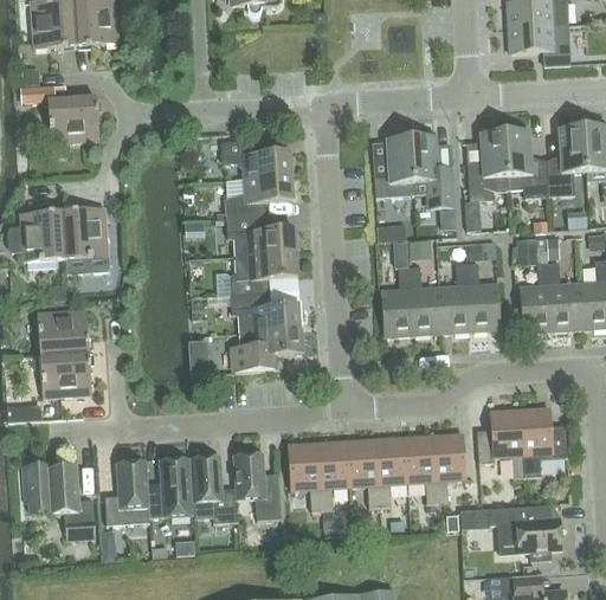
[(33,49),(76,46),(72,0),(31,0),(33,49)]
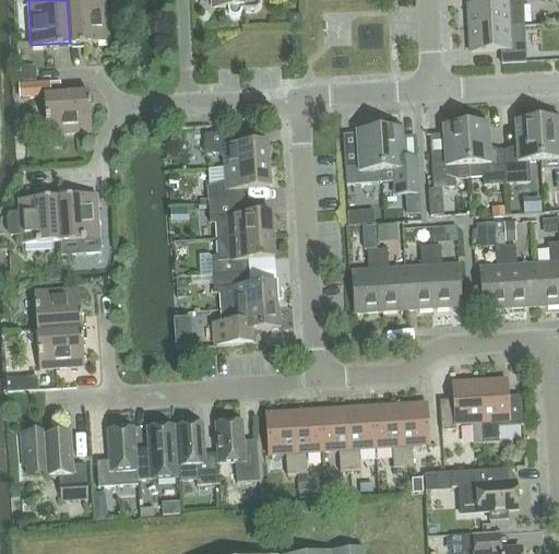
[(67,0),(70,43),(109,39),(106,0),(67,0)]
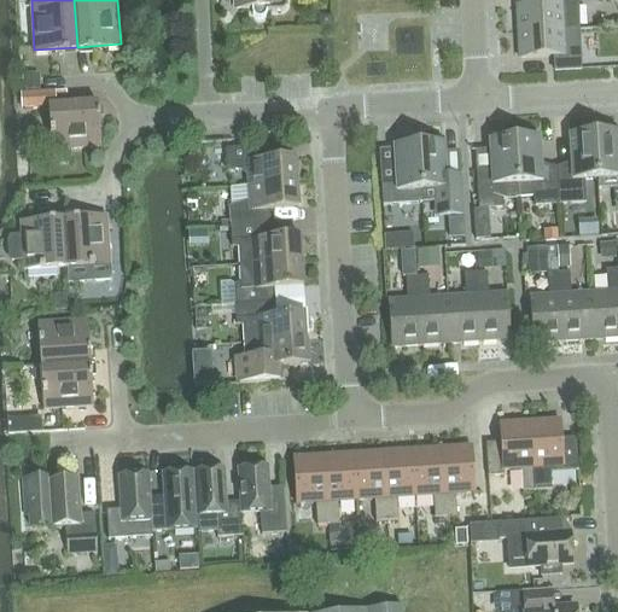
[(235,0),(235,5),(251,4),(251,7),(252,11),(255,13),(258,15),(261,13),(264,12),(266,10),(267,6),(281,6),(283,5),(284,5),(285,4),(285,3),(286,1),(286,0),(235,0)]
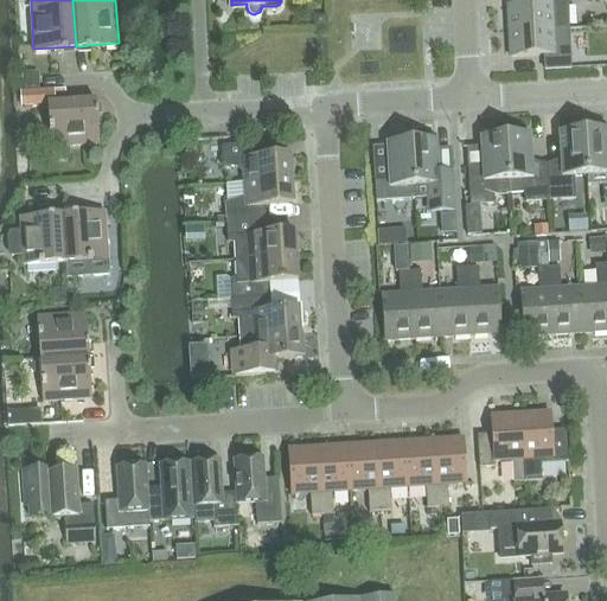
[(542,0),(508,1),(509,27),(567,24),(566,8),(567,8),(566,0),(542,0)]
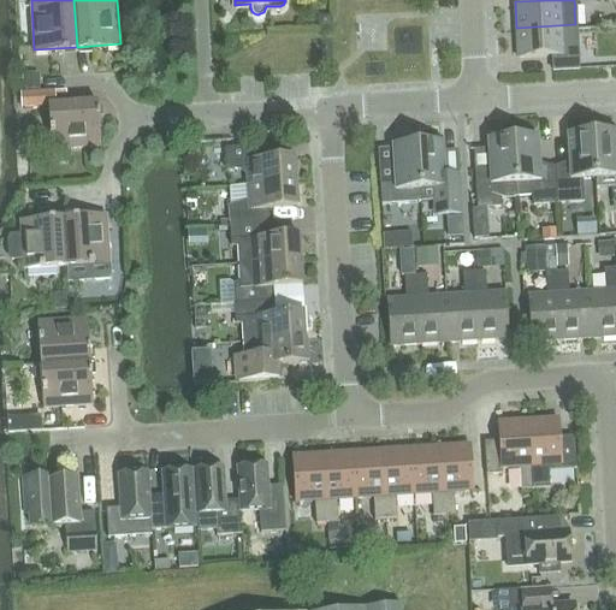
[(575,24),(516,28),(517,54),(552,52),(552,66),(576,65),(575,24)]
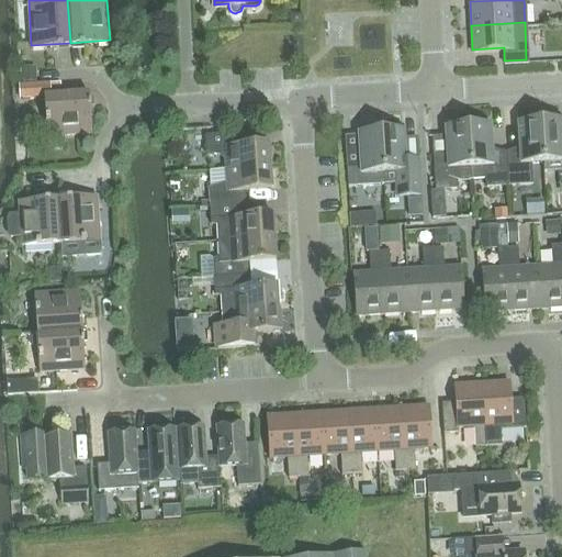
[(51,79),(19,81),(20,96),(44,95),(46,133),(92,130),(89,90),(52,92),(51,79)]
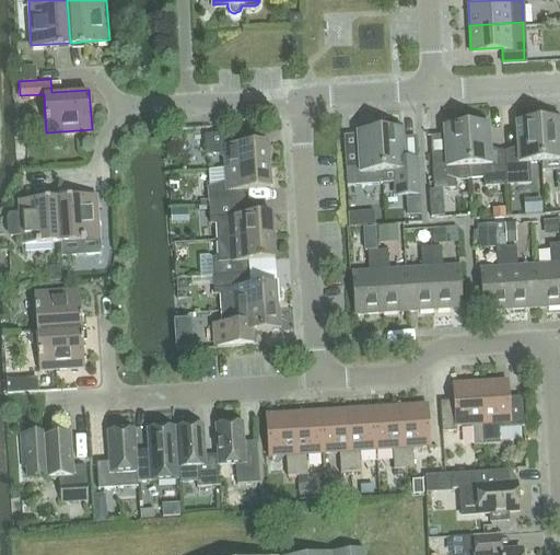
[(559,116),(538,117),(541,159),(543,168),(555,166),(557,173),(559,172),(559,116)]
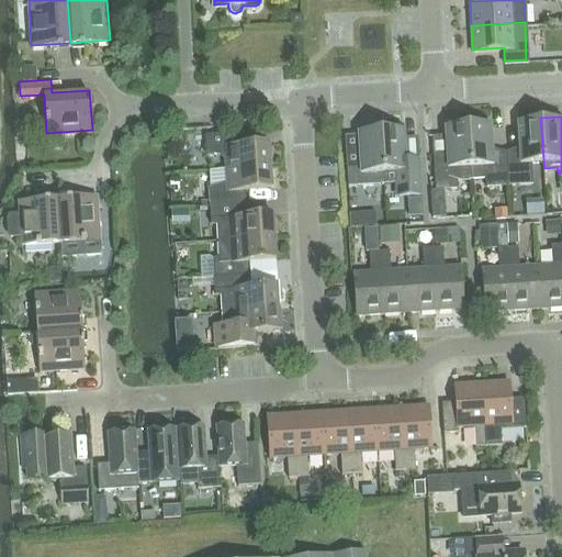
[(531,160),(543,159),(540,118),(517,119),(519,147),(506,148),(507,182),(532,181),(531,160)]
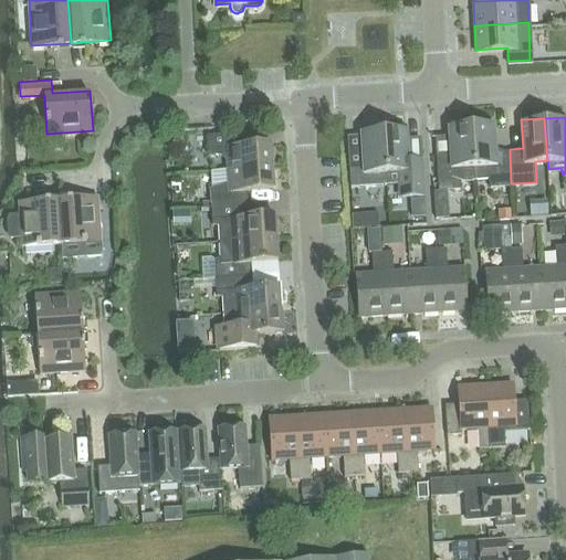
[(494,120),(471,123),(474,177),(489,176),(491,185),(511,183),(510,149),(495,150),(494,120)]
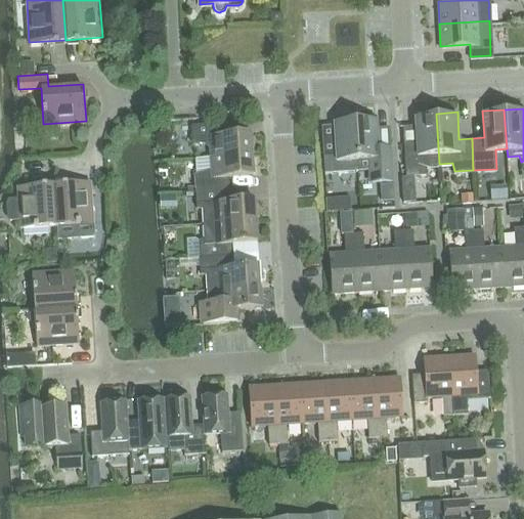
[(355,118),(358,168),(372,167),(373,179),(393,178),(391,144),(379,144),(377,113),(360,114),(361,118),(355,118)]
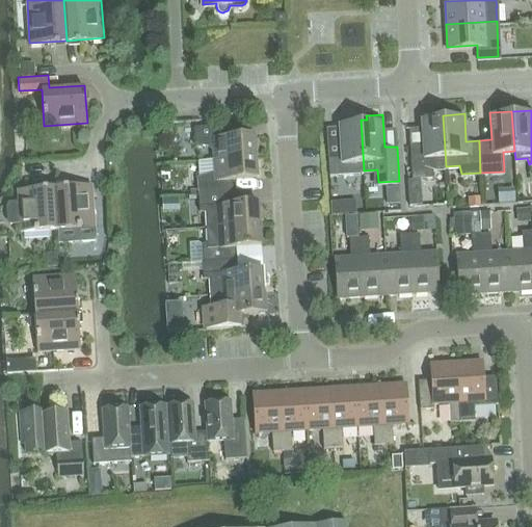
[(423,143),(410,145),(413,176),(432,175),(432,166),(433,166),(436,168),(444,167),(446,166),(443,115),(421,116),(423,143)]
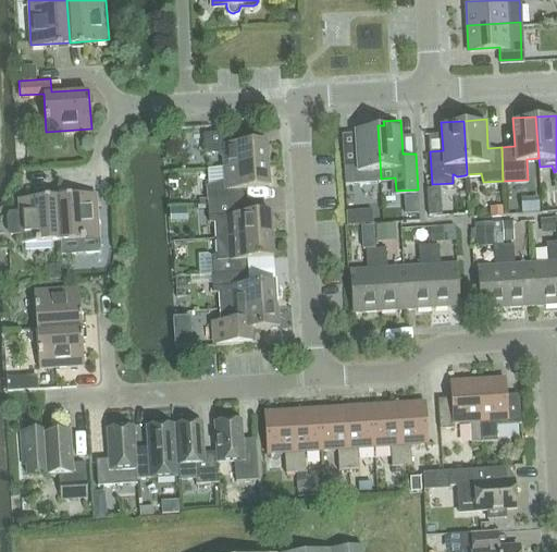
[(345,181),(381,179),(378,125),(355,126),(357,161),(344,162),(345,181)]
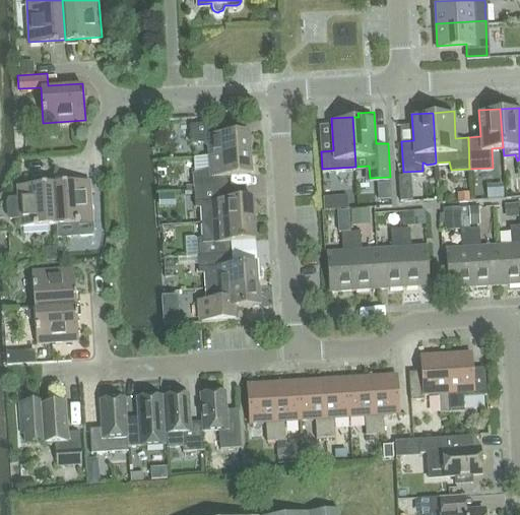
[(219,120),(190,121),(191,138),(208,141),(208,153),(250,150),(249,130),(219,131),(219,120)]
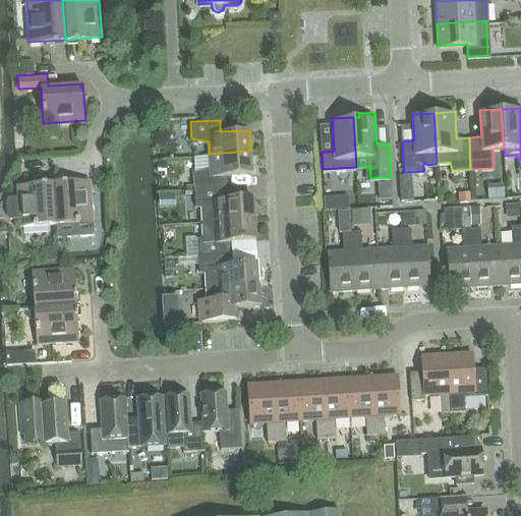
[(210,165),(193,171),(194,187),(224,185),(223,174),(251,172),(250,151),(209,154),(210,165)]
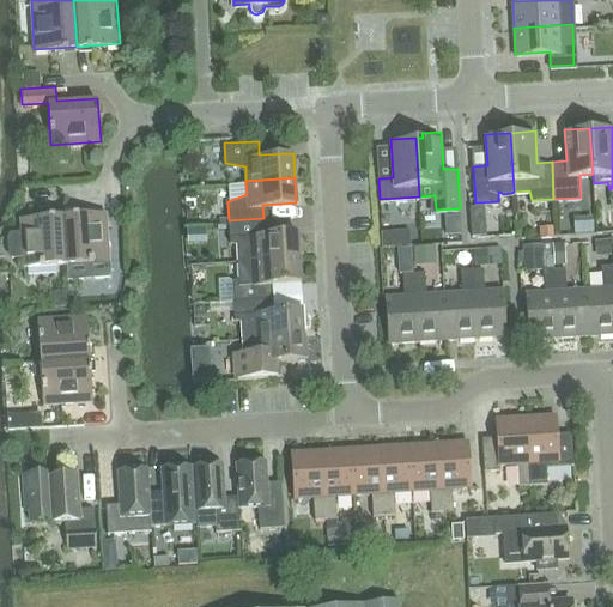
[(62,212),(66,262),(109,259),(105,210),(62,212)]
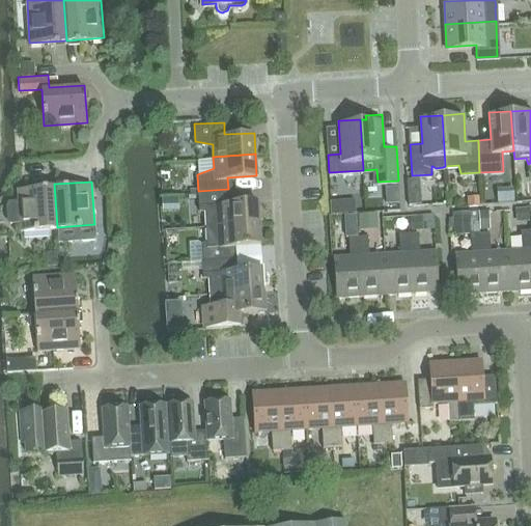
[(21,229),(57,227),(54,184),(18,187),(19,200),(9,201),(6,203),(7,220),(10,224),(20,223),(21,229)]
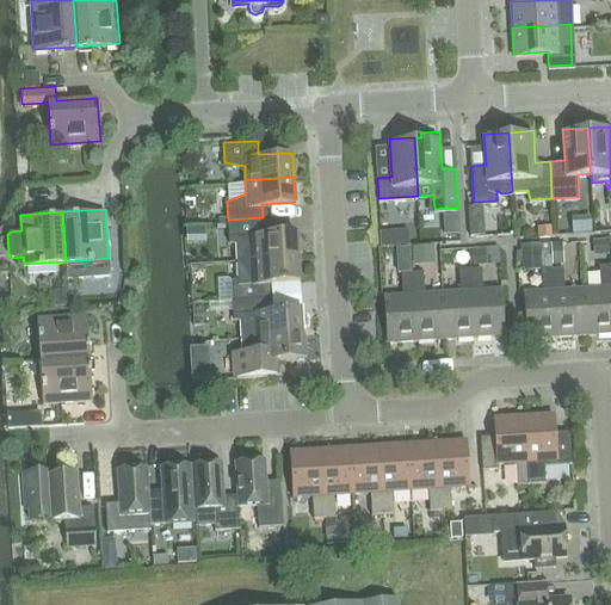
[(263,217),(228,220),(229,240),(235,241),(236,258),(250,258),(298,254),(297,229),(263,232),(263,217)]
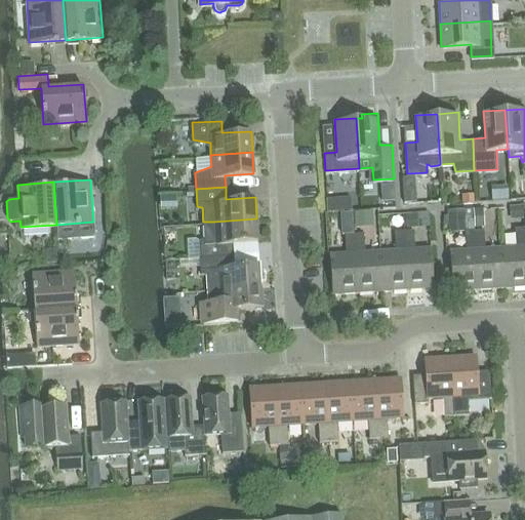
[(392,198),(379,200),(381,213),(395,211),(392,198)]
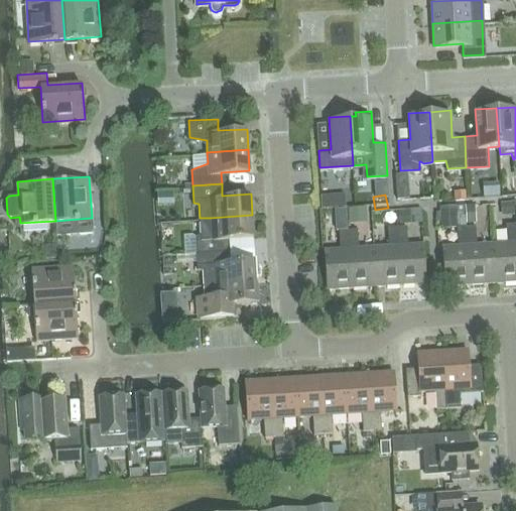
[(201,233),(196,234),(197,251),(225,249),(225,237),(253,236),(252,215),(211,218),(200,218),(201,233)]
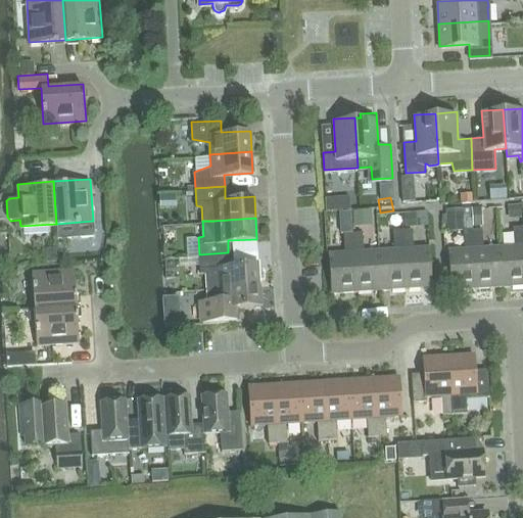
[(501,284),(522,282),(522,238),(522,224),(513,225),(514,243),(498,244),(501,284)]
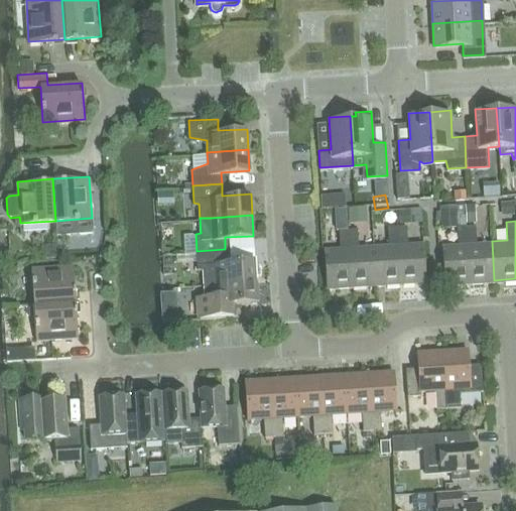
[(494,280),(492,241),(477,242),(476,223),(466,224),(470,281),(494,280)]
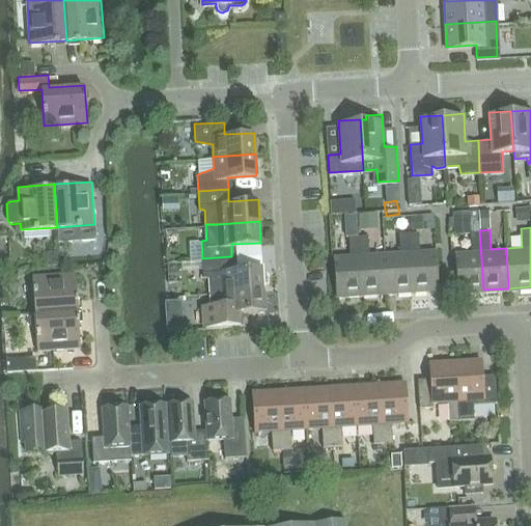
[(457,292),(483,289),(479,230),(470,231),(471,250),(455,251),(457,292)]
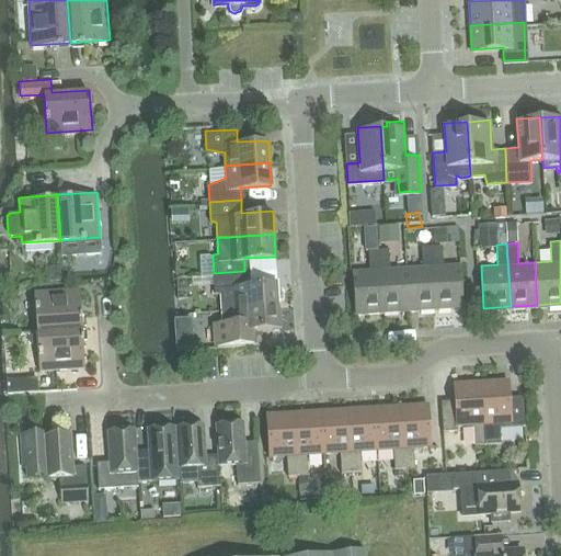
[(442,245),(432,246),(436,307),(462,305),(460,262),(443,263),(442,245)]
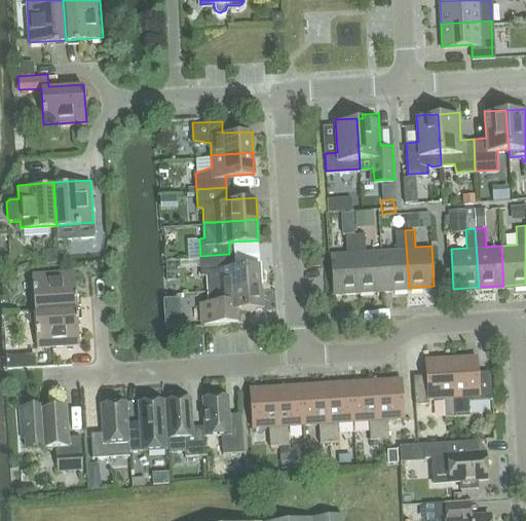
[(397,248),(381,249),(383,289),(409,288),(405,230),(396,230),(397,248)]
